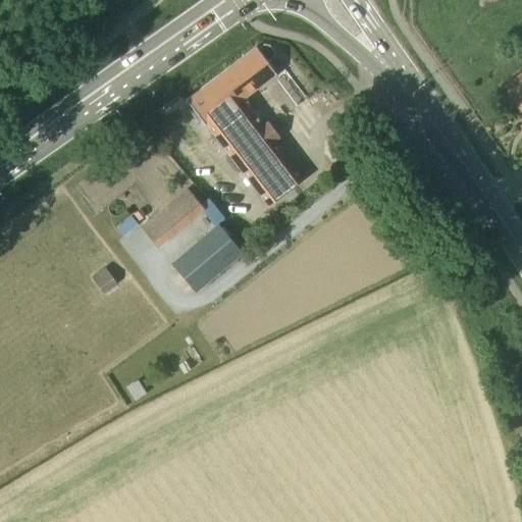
[(268,120),(262,125),(242,98),(276,72),(265,58),(272,52),(268,47),(264,46),(259,50),(257,47),(187,100),(267,206),(305,177),(275,140),(280,136),(268,120)]
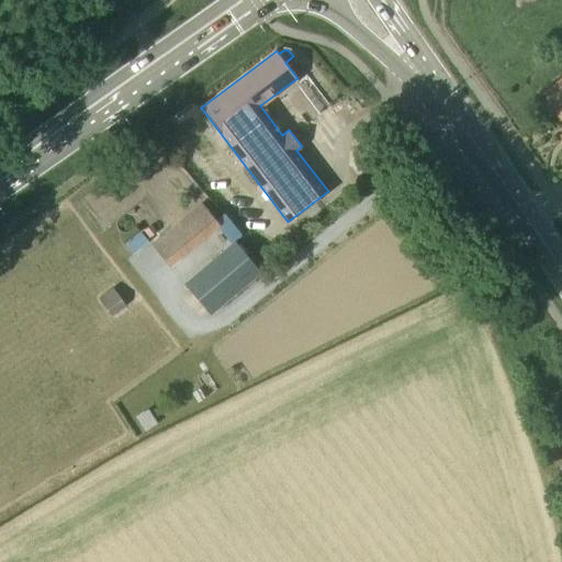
[(561,91),(550,101),(561,117),(561,91)]
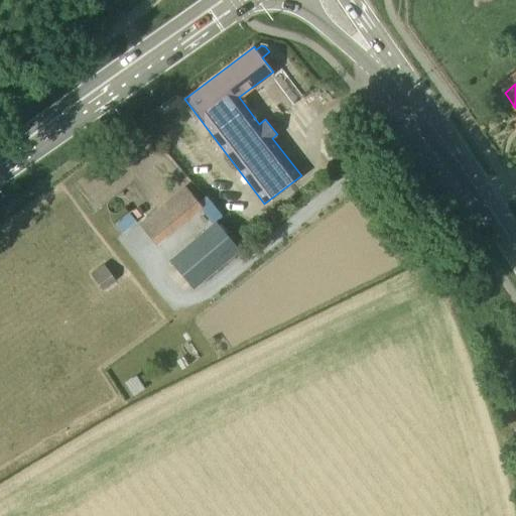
[(156,244),(202,206),(184,185),(139,224),(156,244)]
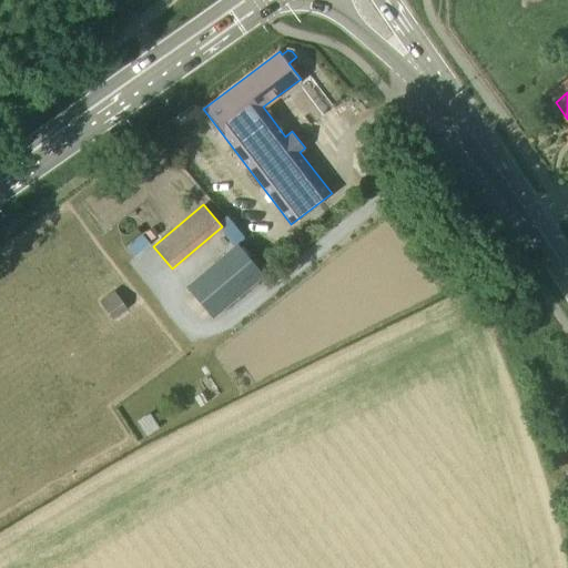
[(145,233),(151,240),(159,233),(153,226),(145,233)]
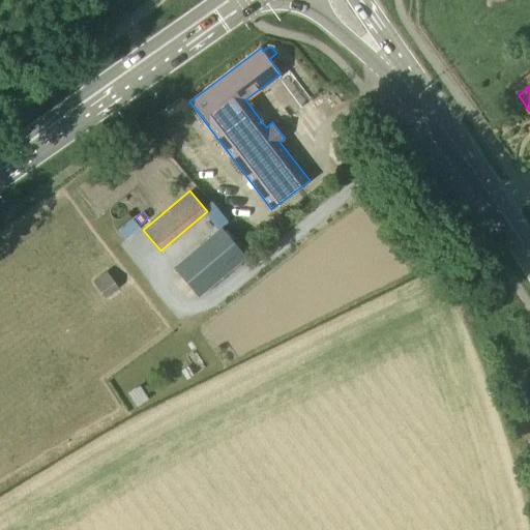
[(246,256),(222,227),(175,266),(199,296),(246,256)]
